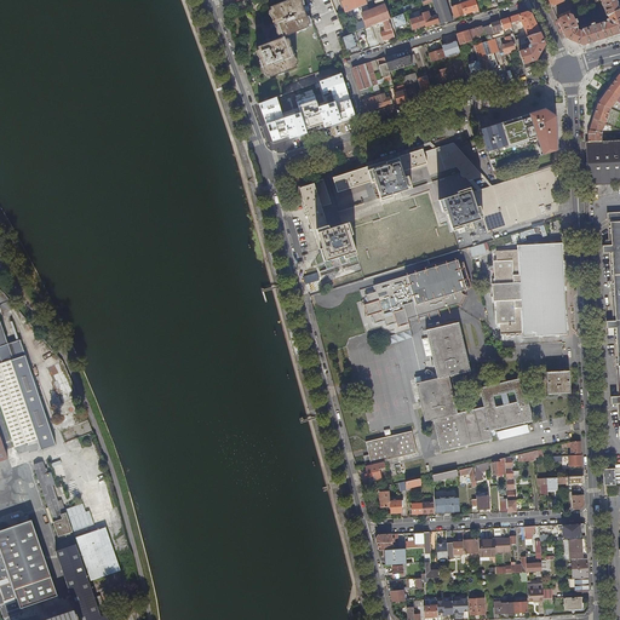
[(277,34),(279,40),(256,49),(258,55),(256,56),(262,74),(264,73),(267,79),(293,69),(291,63),(293,63),(286,44),(283,45),(281,39),(306,30),(304,24),(305,23),(298,4),(297,5),(294,0),(291,0),(268,9),(270,15),(268,16),(275,34),(277,34)]
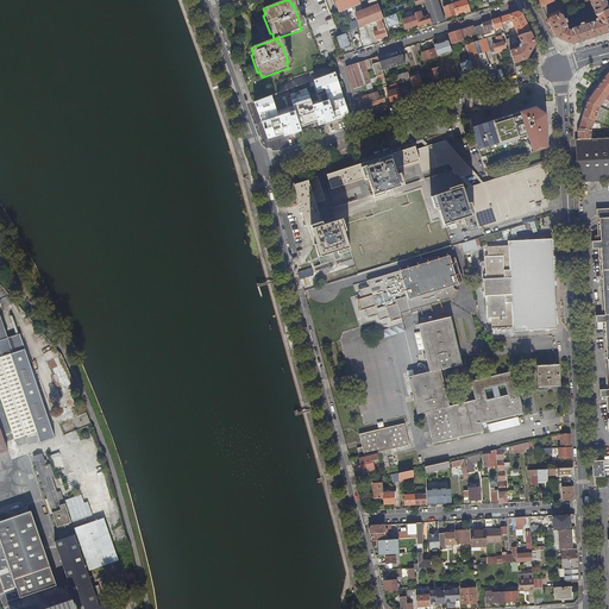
[(358,0),(334,0),(339,11),(360,2),(358,0)]
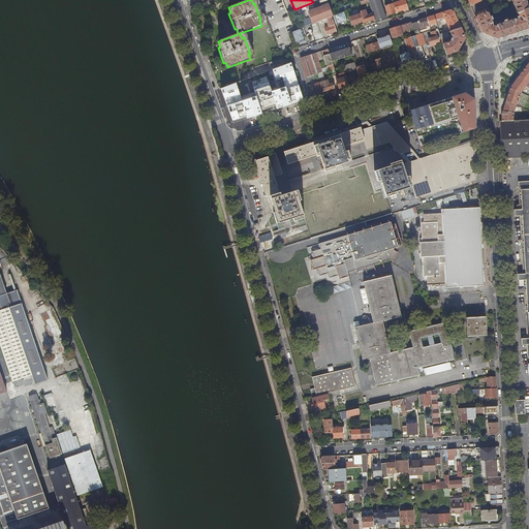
[(323,9),(320,10),(323,20),(332,17),(334,16),(329,4),(328,2),(327,0),(323,0),(320,2),(323,9)]
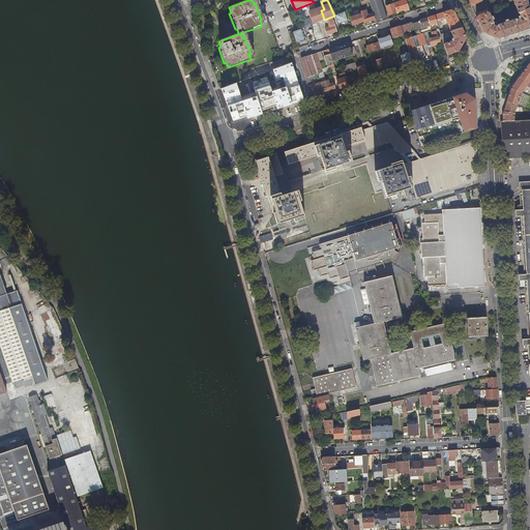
[(360,0),(361,1),(362,5),(371,2),(373,8),(373,10),(374,13),(376,19),(377,23),(387,20),(381,0),(360,0)]
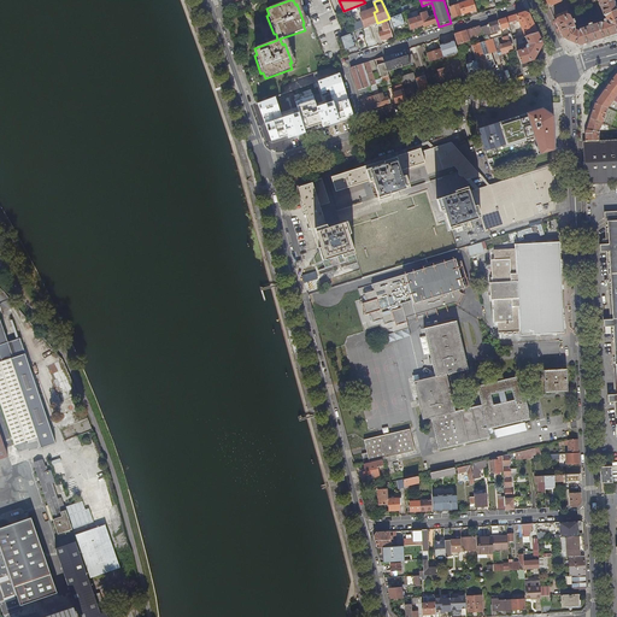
[(462,15),(476,10),(472,0),(470,0),(458,4),(462,15)]
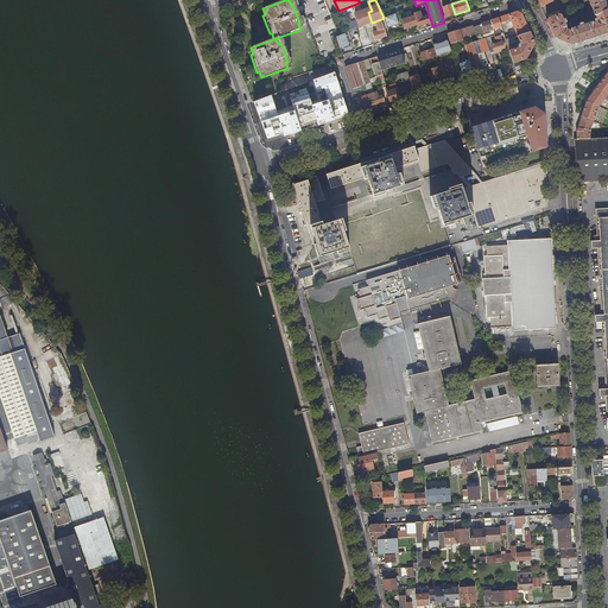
[(555,37),(571,44),(572,43),(607,31),(607,8),(605,0),(538,0),(540,6),(545,4),(545,5),(548,4),(550,4),(550,1),(553,0),(589,0),(595,16),(596,16),(597,19),(595,18),(595,19),(594,19),(594,20),(596,21),(593,23),(593,21),(588,23),(584,25),(583,23),(582,23),(580,23),(580,24),(580,26),(576,27),(571,29),(571,30),(569,31),(568,30),(567,30),(565,27),(567,26),(565,23),(567,23),(567,21),(567,19),(565,19),(564,19),(563,20),(559,13),(546,19),(555,37)]
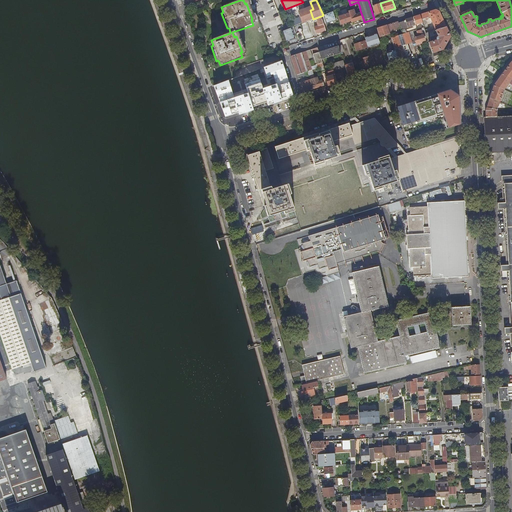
[(376,14),(383,12),(380,3),(373,6),(376,14)]
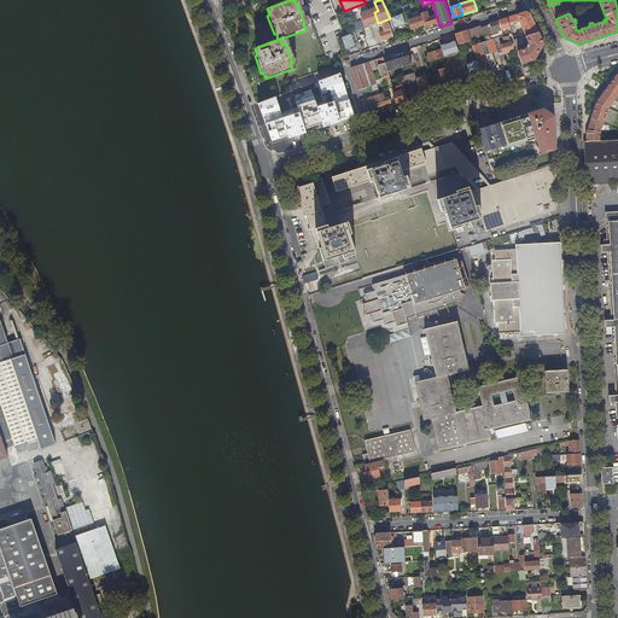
[(407,12),(412,10),(409,5),(396,10),(398,16),(403,13),(407,12)]
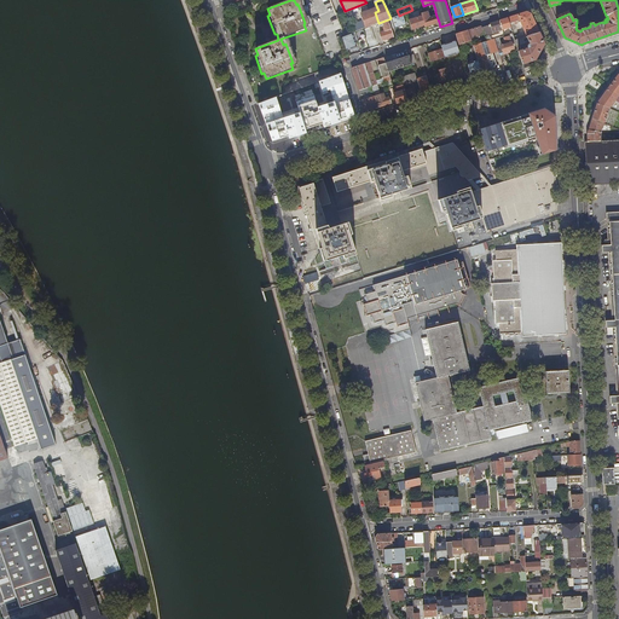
[(375,12),(362,17),(366,28),(371,25),(375,24),(376,24),(379,23),(375,12)]
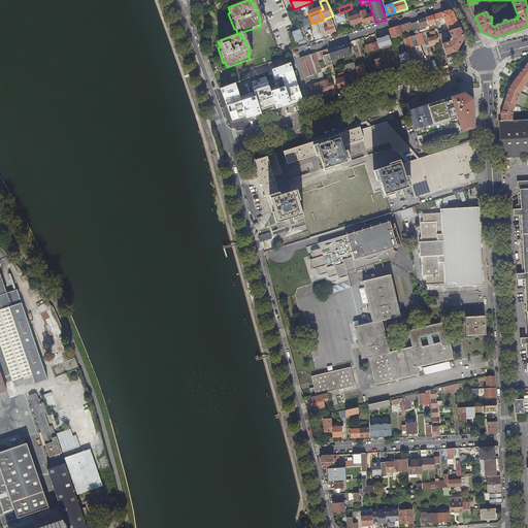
[(363,22),(363,23),(374,19),(372,13),(366,15),(365,10),(360,11),(361,13),(363,22)]
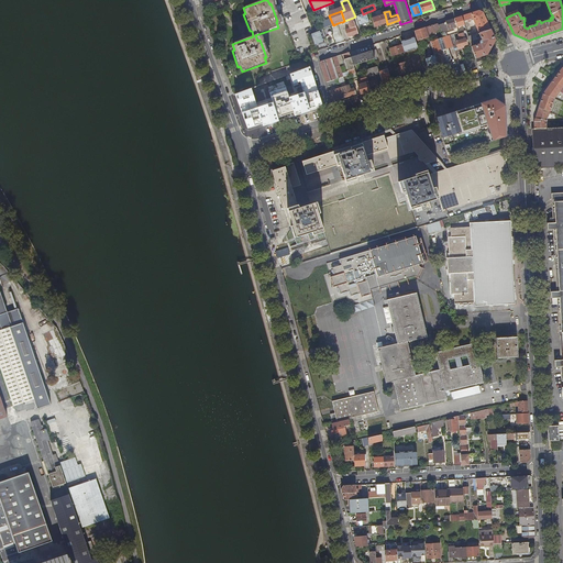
[(479,33),(490,30),(486,20),(483,12),(478,11),(462,17),(464,21),(473,19),(479,33)]
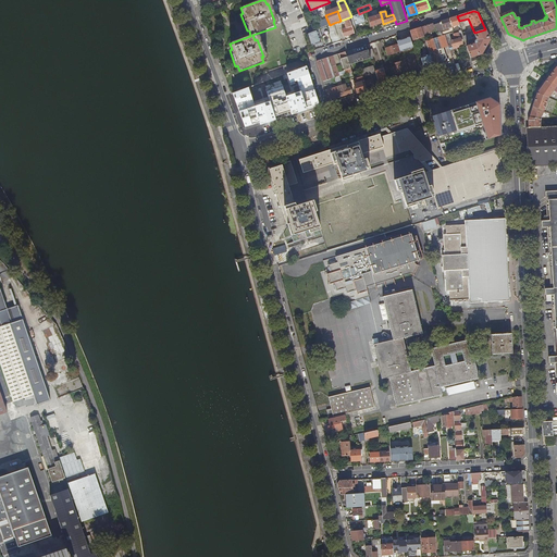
[(363,12),(359,14),(353,16),(356,25),(367,22),(363,12)]
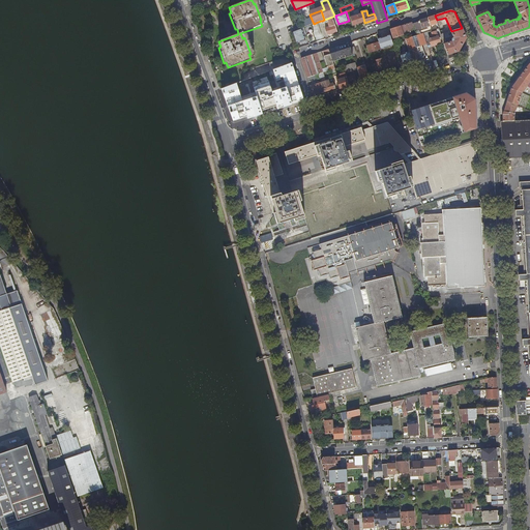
[(351,18),(353,25),(364,22),(362,13),(355,16),(351,18)]
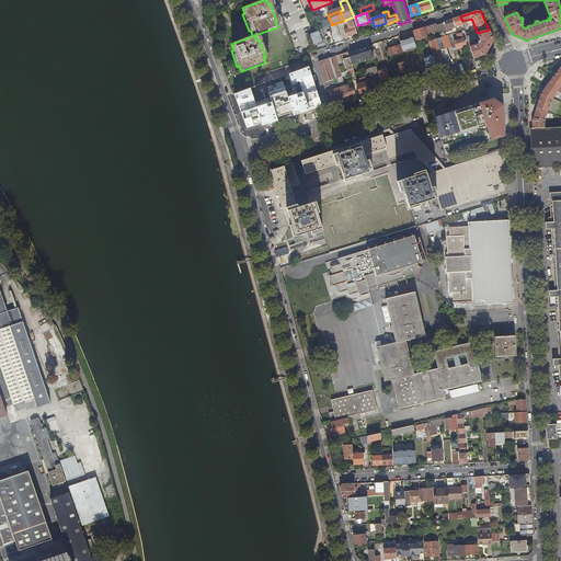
[(462,21),(460,16),(457,18),(453,19),(456,27),(464,25),(462,21)]
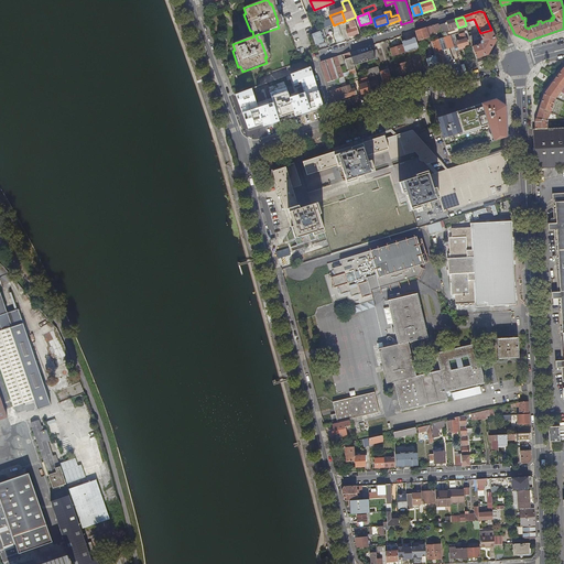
[(349,36),(359,33),(357,26),(354,18),(345,21),(343,22),(344,23),(345,23),(345,24),(349,23),(350,29),(347,30),(349,36)]
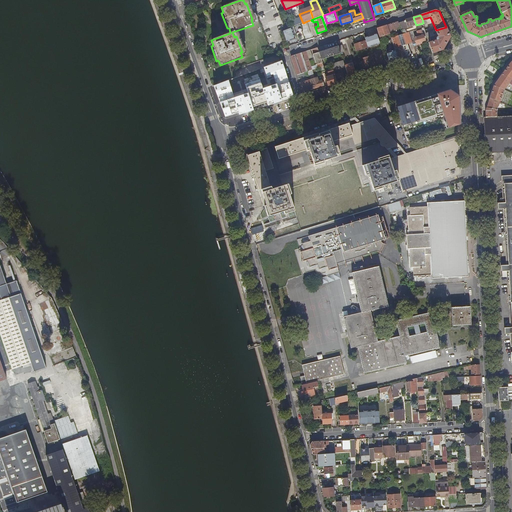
[(414,23),(412,17),(411,18),(405,19),(406,21),(408,27),(412,26),(411,24),(414,23)]
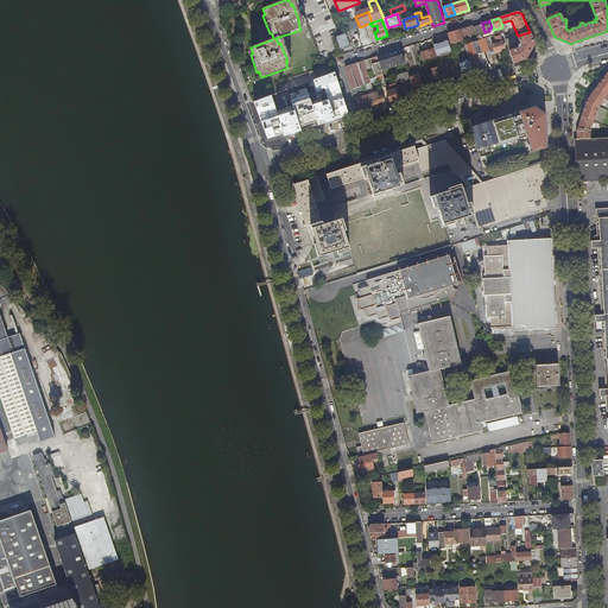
[(358,29),(362,43),(369,40),(365,25),(360,27),(358,29)]
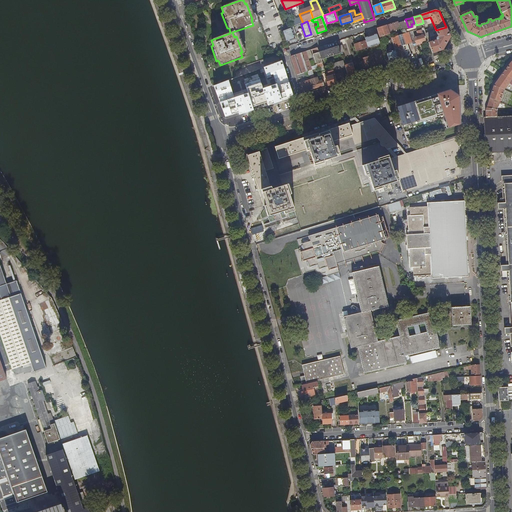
[(402,34),(409,32),(409,29),(406,30),(405,29),(408,28),(408,27),(406,21),(399,23),(401,28),(402,34)]
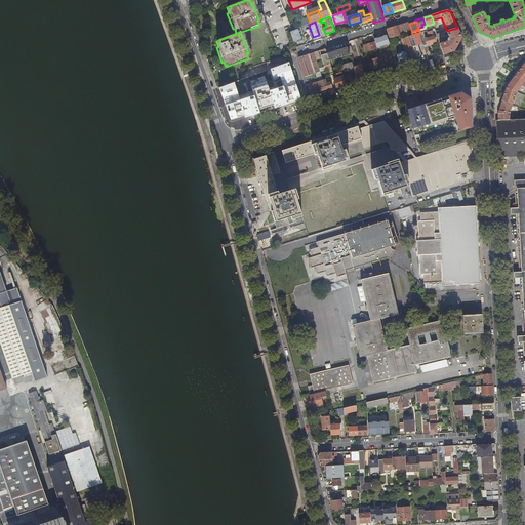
[(403,24),(398,26),(400,33),(411,29),(409,24),(408,23),(403,24)]
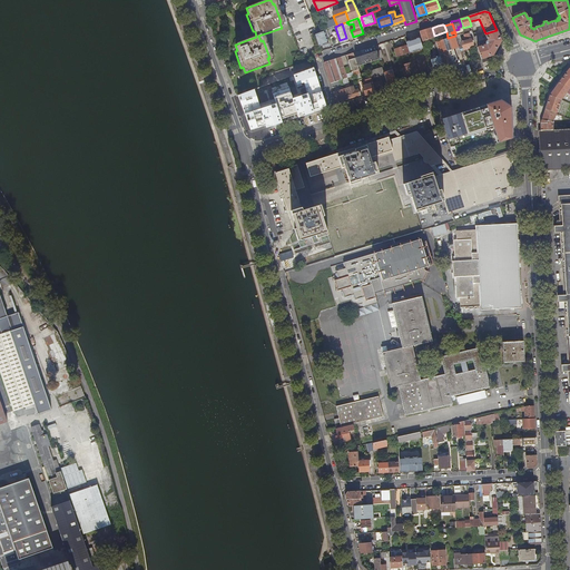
[(335,27),(326,30),(328,37),(336,35),(335,27)]
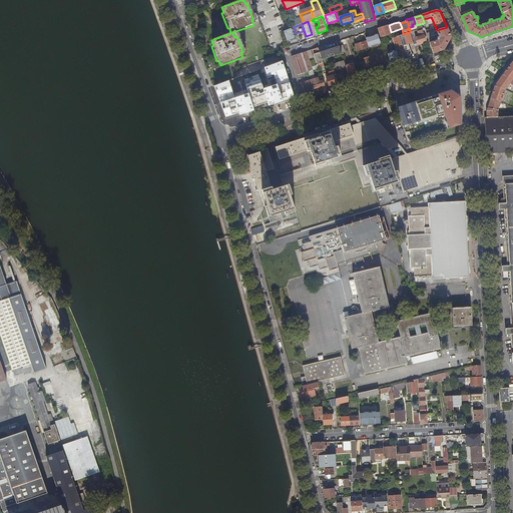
[(383,27),(378,28),(381,37),(391,33),(391,32),(389,25),(383,27)]
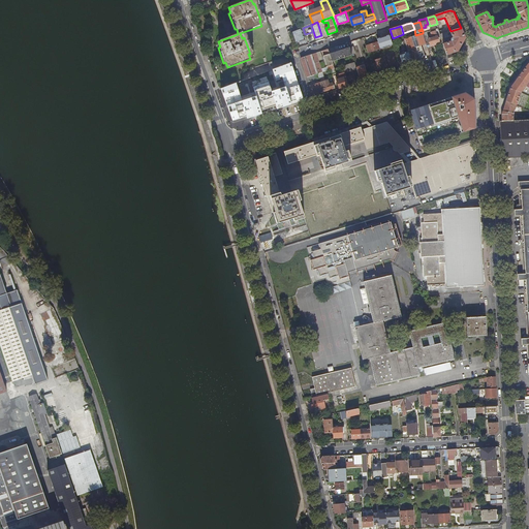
[(302,28),(292,32),(297,42),(306,40),(302,28)]
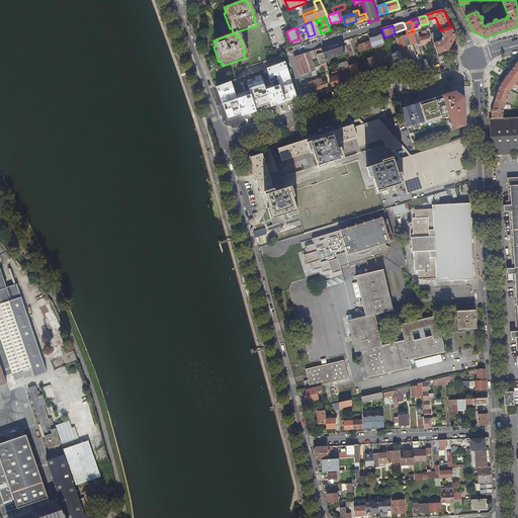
[(433,39),(438,54),(444,52),(446,51),(448,51),(456,36),(453,32),(451,27),(441,30),(443,37),(442,37),(442,38),(441,39),(441,40),(436,42),(433,33),(431,33),(433,39)]
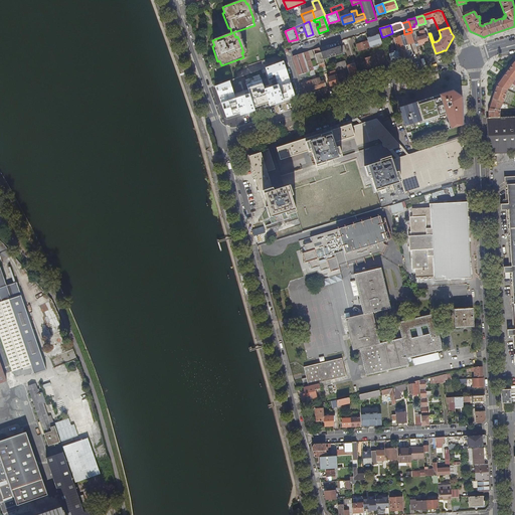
[(415,42),(415,44),(419,43),(419,44),(423,42),(423,41),(431,39),(428,33),(425,34),(424,30),(422,30),(419,31),(420,36),(413,38),(415,42)]
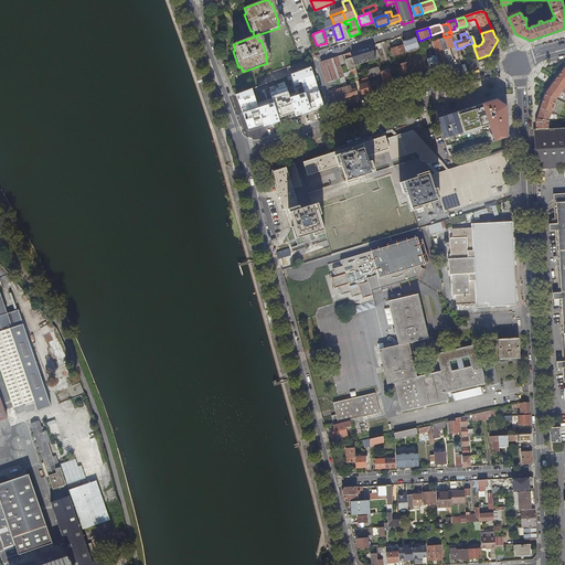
[(448,49),(456,46),(454,42),(451,35),(444,38),(432,41),(433,43),(434,46),(436,52),(436,53),(448,49)]
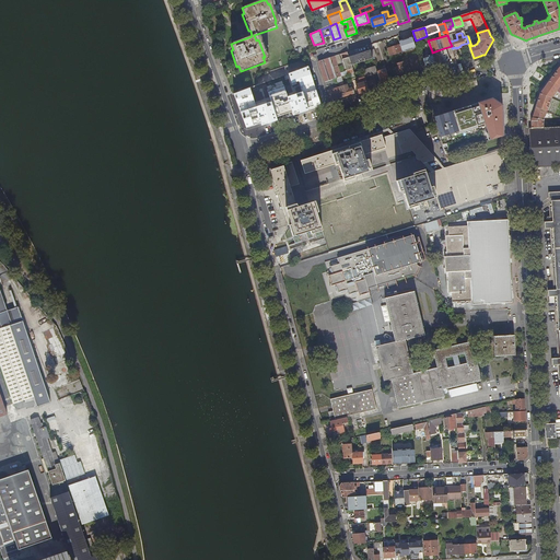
[(387,48),(389,56),(403,51),(400,44),(400,43),(398,43),(399,45),(396,46),(397,48),(393,49),(392,47),(387,48)]
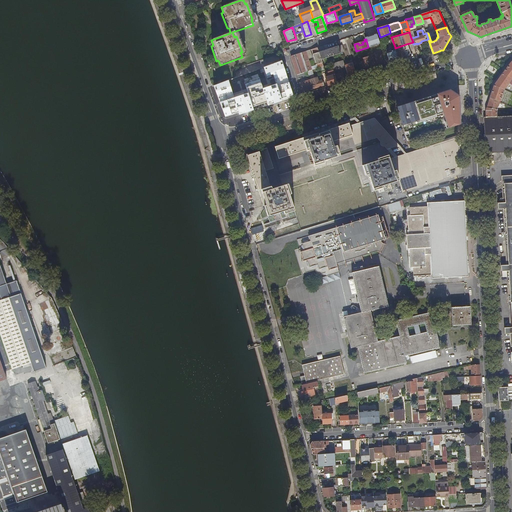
[(395,48),(395,50),(403,48),(405,54),(404,55),(405,55),(411,54),(408,46),(407,47),(406,44),(395,48)]
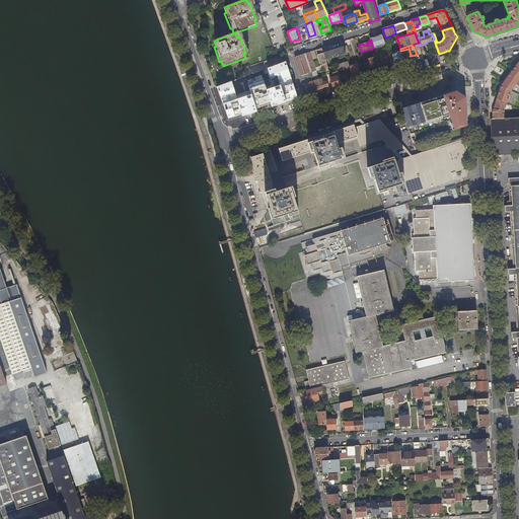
[(325,60),(346,54),(344,47),(322,53),(325,60)]
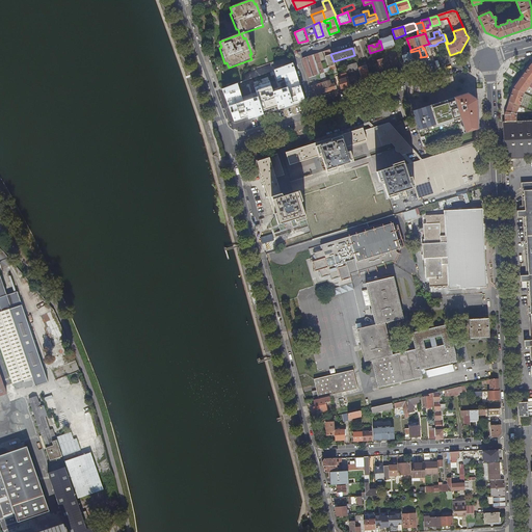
[(320,74),(333,71),(336,70),(334,61),(330,54),(329,50),(323,52),(326,60),(328,68),(323,70),(318,53),(309,56),(303,58),(302,58),(302,60),(306,69),(309,78),(320,74)]
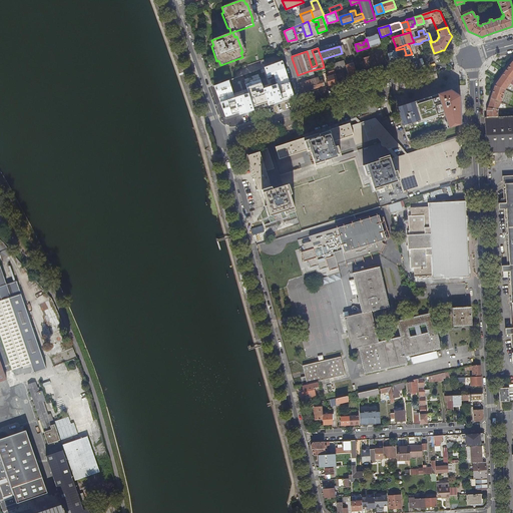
[(396,50),(399,59),(405,57),(404,55),(405,55),(406,54),(404,48),(396,50)]
